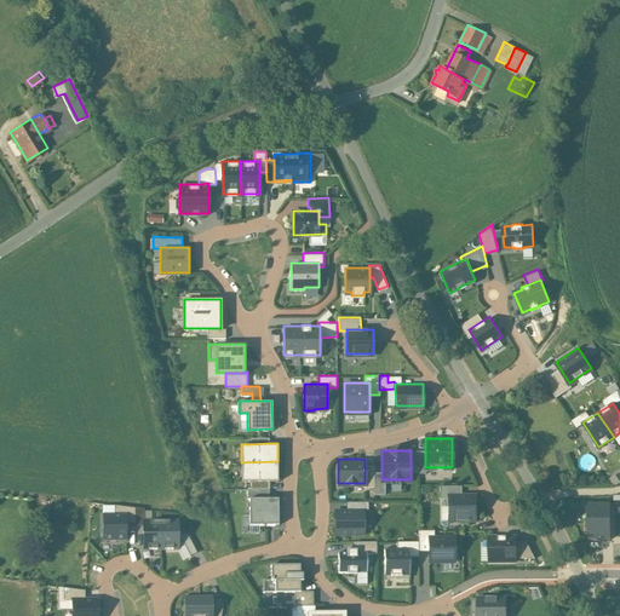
[(277,461),(241,462),(241,481),(252,481),(269,479),(277,479),(277,461)]
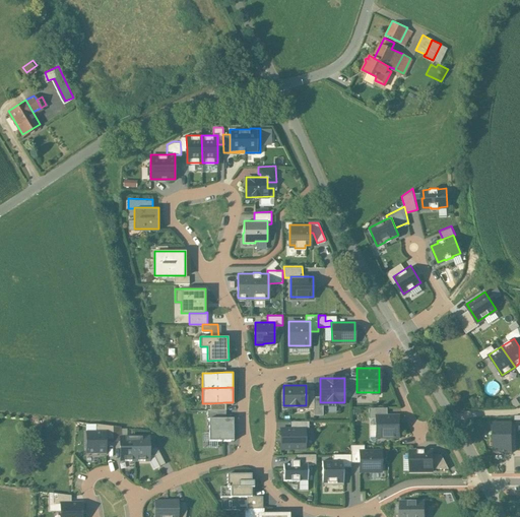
[(314,389),(306,389),(306,405),(305,405),(305,407),(314,407),(314,395),(314,389)]
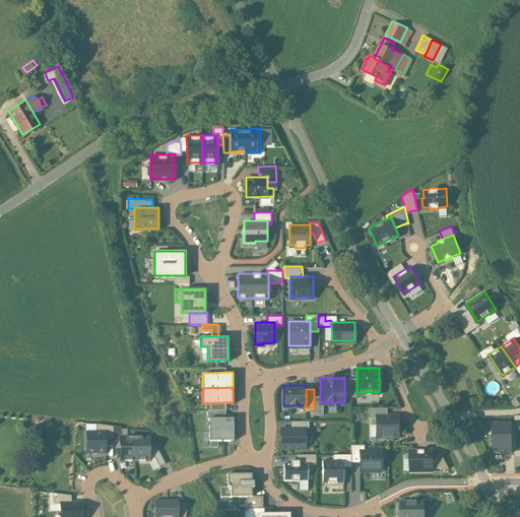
[(323,413),(323,402),(320,402),(320,395),(314,395),(314,407),(314,413),(323,413)]
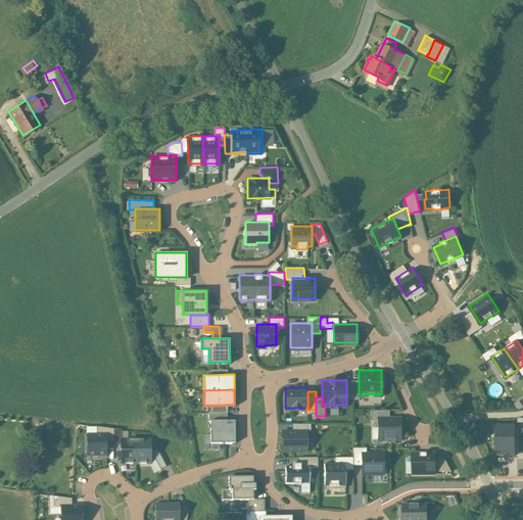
[(371,420),(378,420),(378,417),(389,417),(389,409),(371,409),(371,420)]
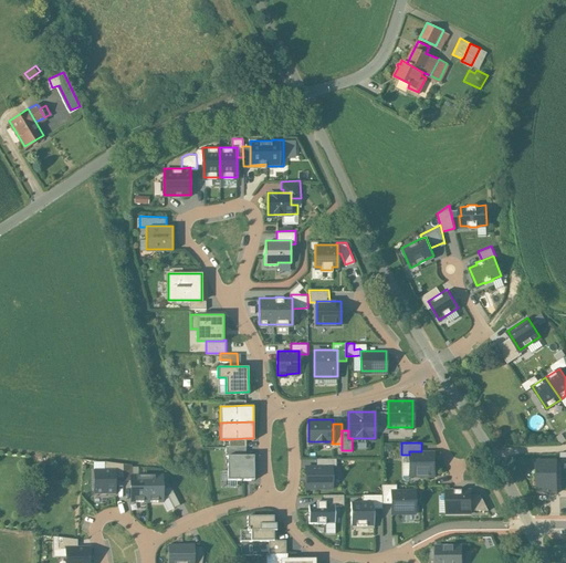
[(245,454),(245,445),(226,446),(226,455),(227,455),(245,454)]
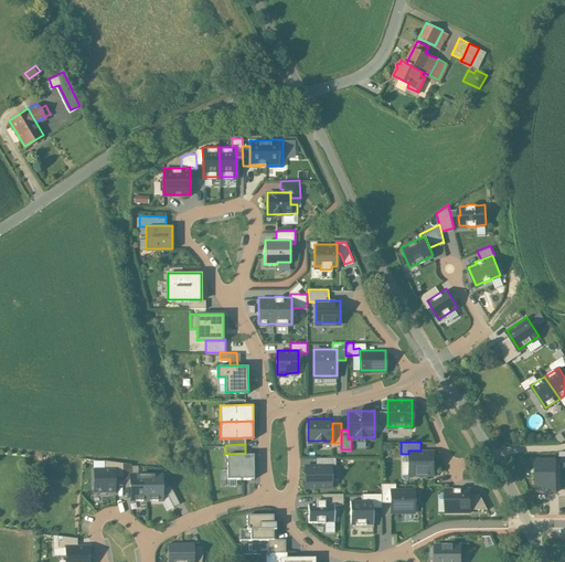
[(434,474),(434,451),(420,451),(408,451),(408,454),(408,474),(434,474)]
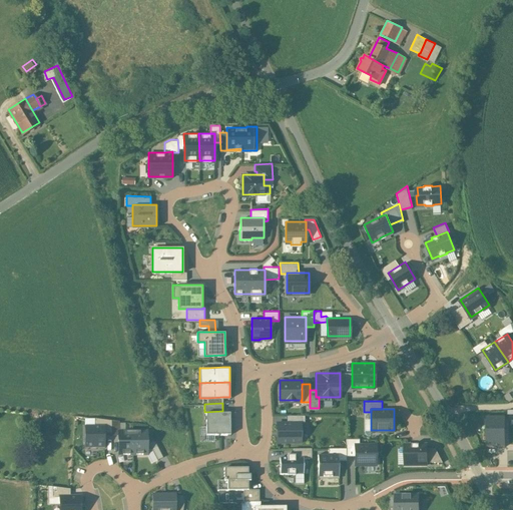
[(222,411),(205,412),(206,434),(230,433),(230,411),(222,411)]
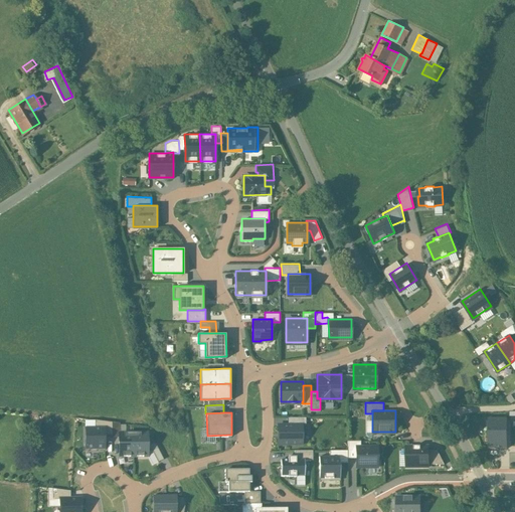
[(507,447),(507,416),(488,416),(488,447),(507,447)]
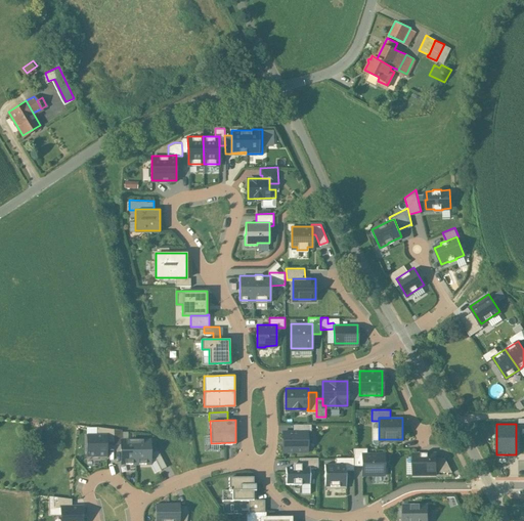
[(96,425),(96,433),(106,433),(106,440),(114,440),(114,428),(96,425)]
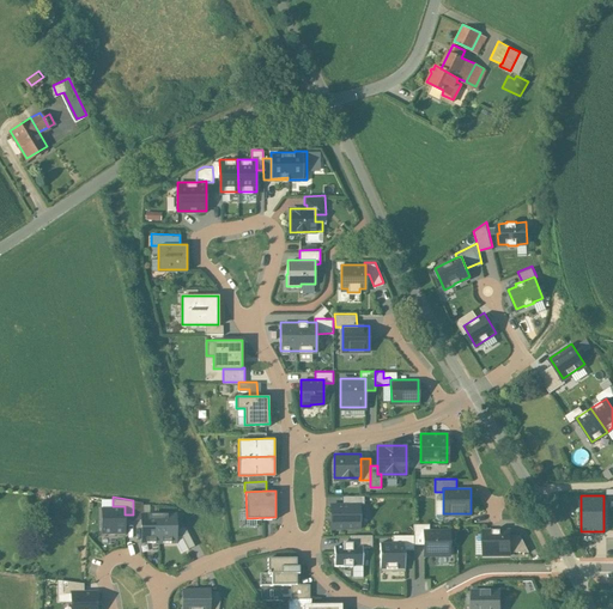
[(362,499),(331,499),(331,527),(362,527),(362,499)]
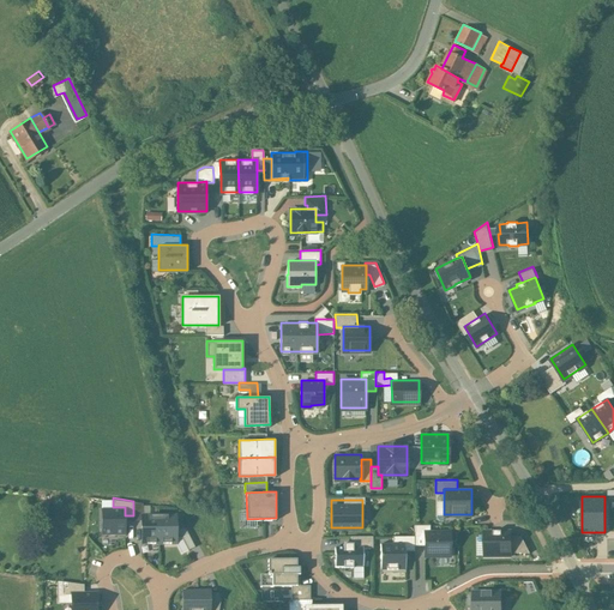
[(113,507),(101,507),(101,533),(125,533),(125,515),(125,507),(113,507)]
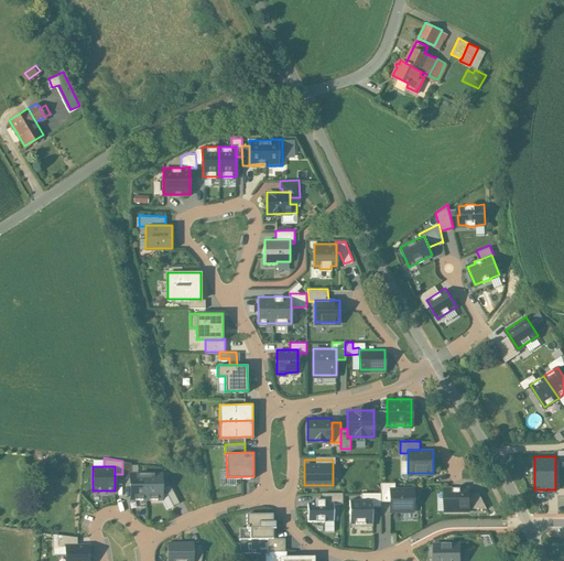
[(130,473),(130,477),(130,498),(145,498),(145,473),(131,473),(130,473)]
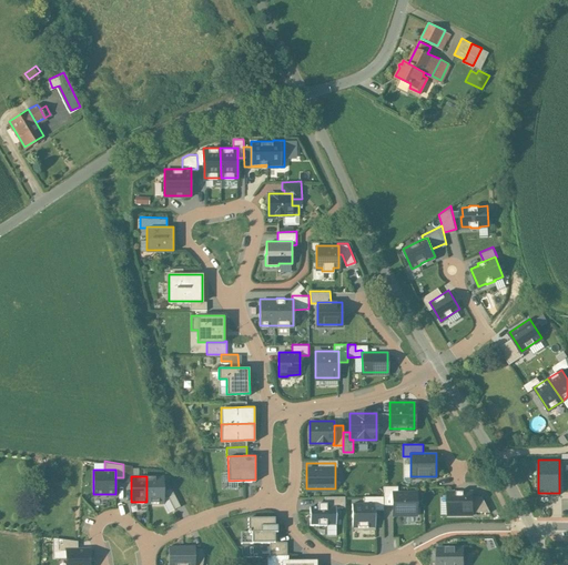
[(163,476),(146,476),(146,502),(163,501),(163,496),(163,487),(163,476)]
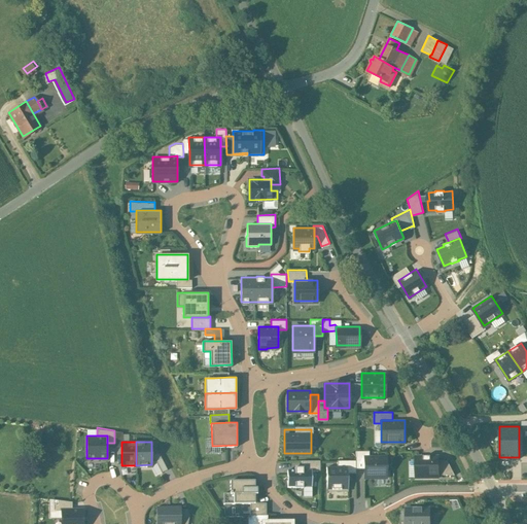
[(364,455),(364,456),(365,477),(386,476),(385,455),(369,455),(364,455)]
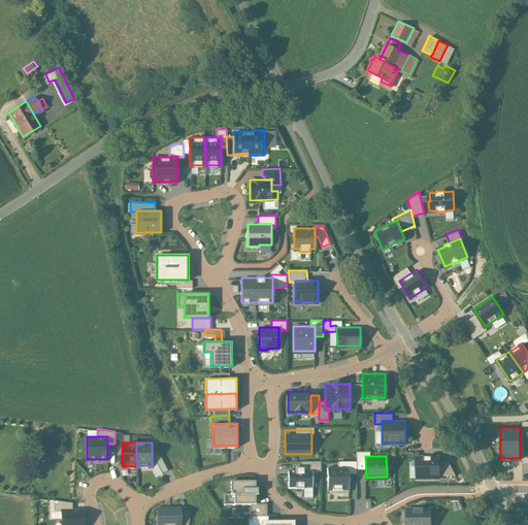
[(439,456),(417,456),(417,477),(439,477),(439,474),(439,460),(439,456)]
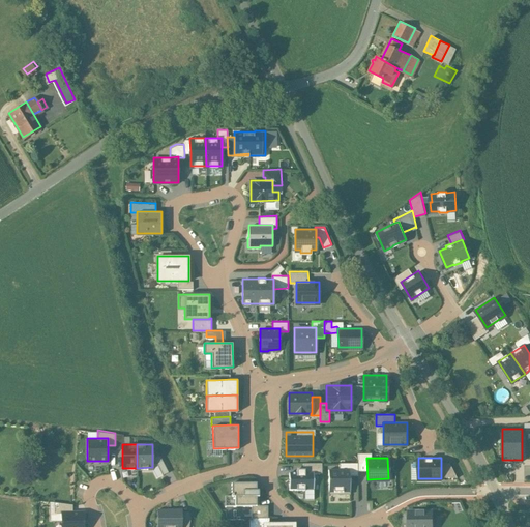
[(302,462),(302,468),(304,468),(304,471),(314,471),(314,472),(321,472),(321,462),(302,462)]
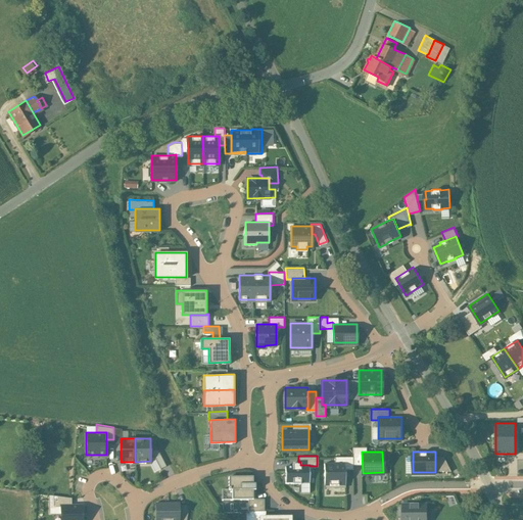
[(334,456),(334,462),(345,462),(345,468),(352,468),(352,456),(334,456)]
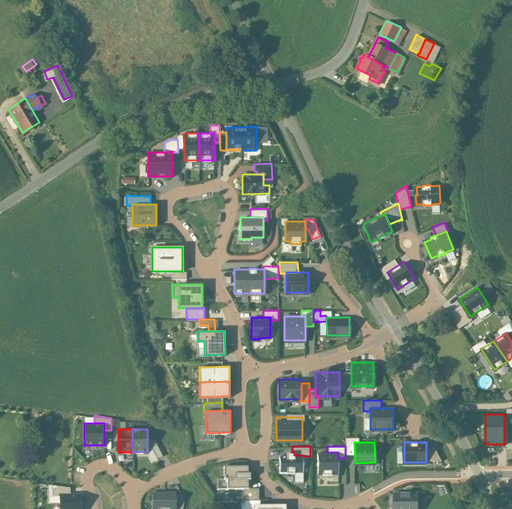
[(442,460),(435,446),(426,446),(426,460),(442,460)]
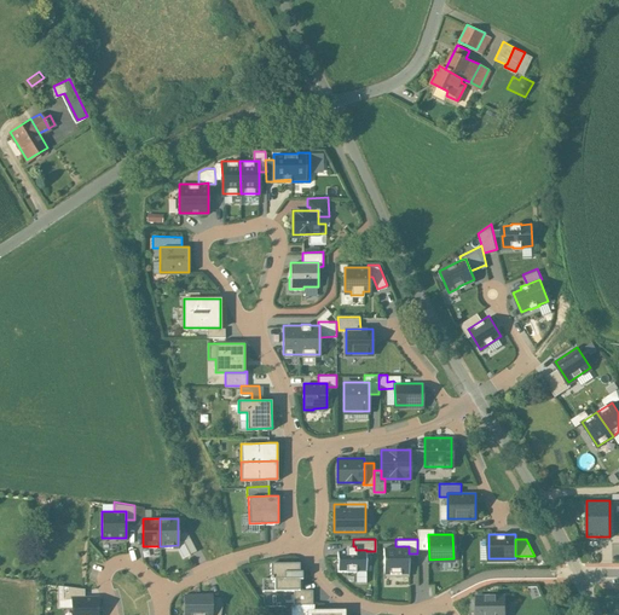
[(337,550),(337,569),(346,569),(346,570),(356,570),(356,569),(366,569),(366,551),(366,550),(356,550),(356,546),(353,546),(346,547),(346,550),(337,550)]
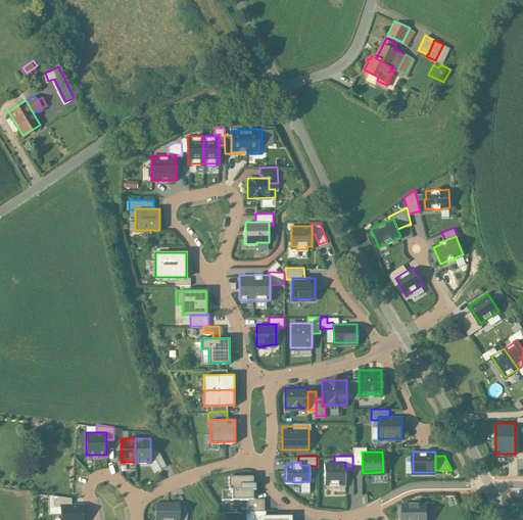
[(334,462),(324,462),(324,486),(345,486),(345,468),(345,462),(334,462)]
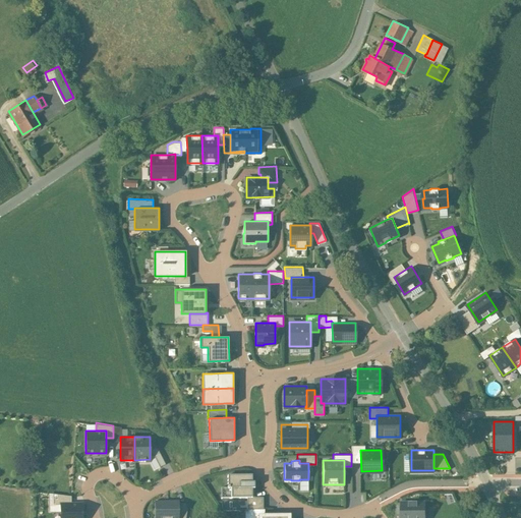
[(251,473),(227,473),(227,486),(229,486),(229,497),(247,496),(252,496),(251,473)]
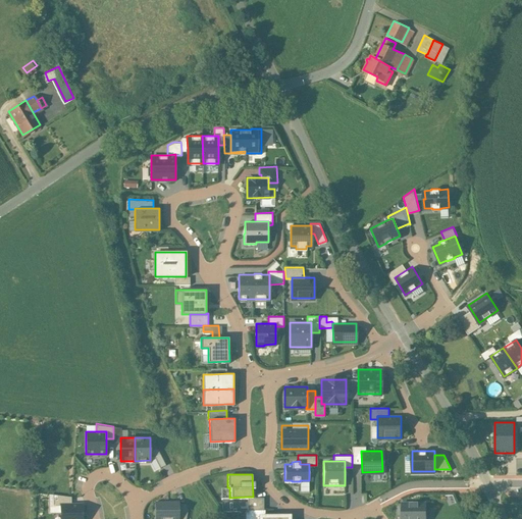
[(53,505),(61,505),(61,504),(71,504),(71,496),(53,494),(53,505)]
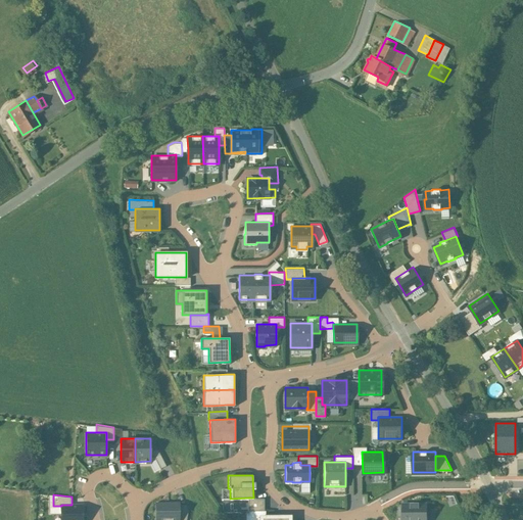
[(255,498),(253,498),(248,498),(248,510),(265,510),(264,498),(255,498)]
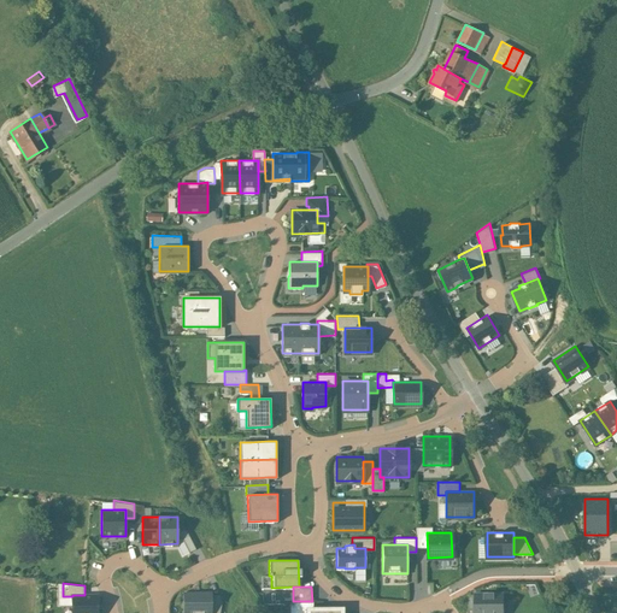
[(199,591),(183,591),(183,612),(193,612),(192,612),(212,612),(212,594),(199,594),(199,591)]
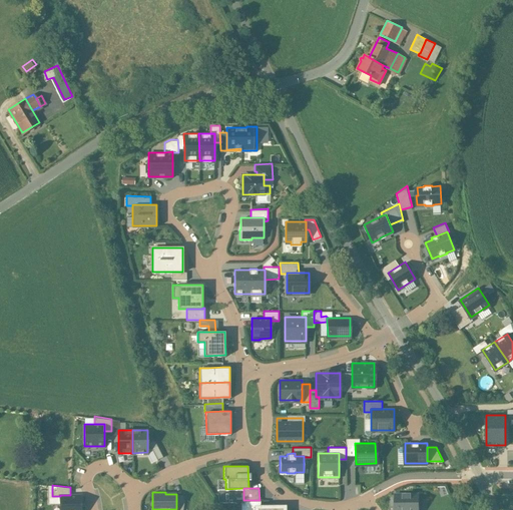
[(418,509),(418,493),(396,493),(395,509),(418,509)]
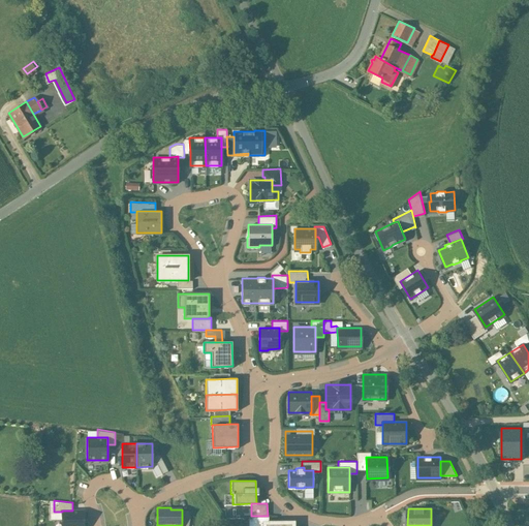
[(72,511),(62,511),(62,512),(62,525),(83,525),(83,509),(72,511)]
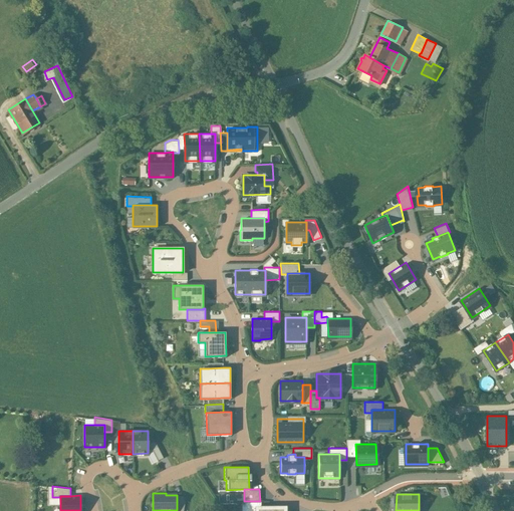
[(183,495),(177,495),(177,510),(183,510),(185,499),(183,495)]
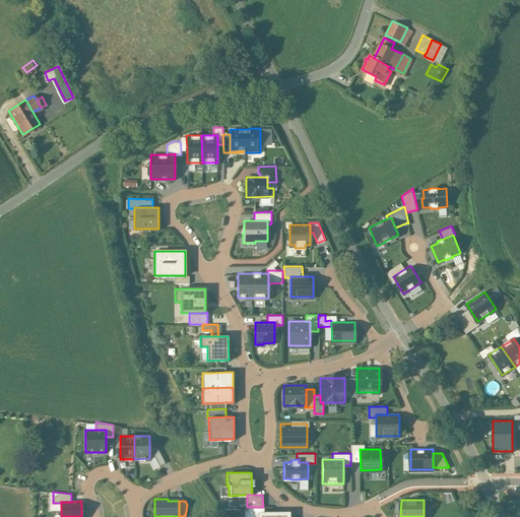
[(263,513),(263,507),(247,507),(245,507),(244,516),(258,516),(258,513),(263,513)]
